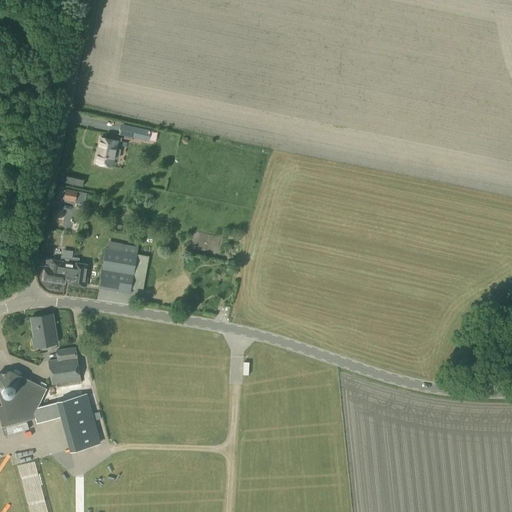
[(136,127),(134,138),(149,141),(151,130),(136,127)]
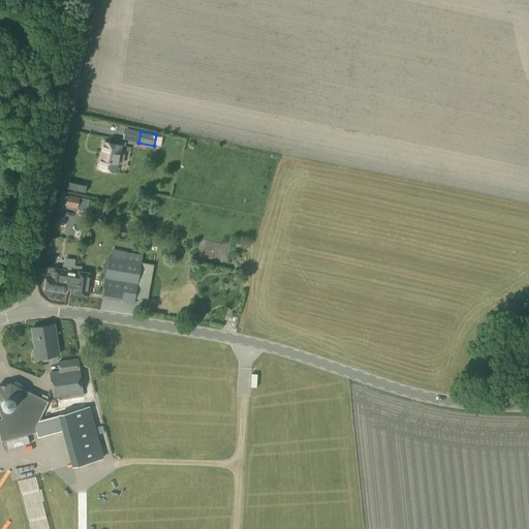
[(122,164),(124,156),(120,155),(122,146),(103,142),(97,168),(116,173),(118,163),(122,164)]
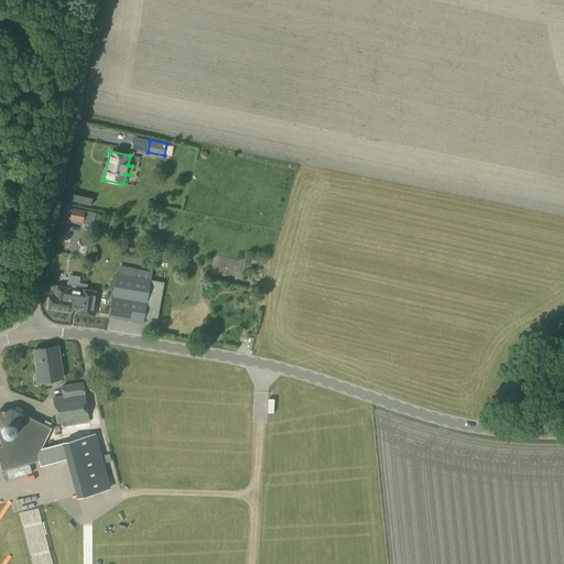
[(97,213),(73,208),(69,221),(83,224),(94,226),(97,213)]
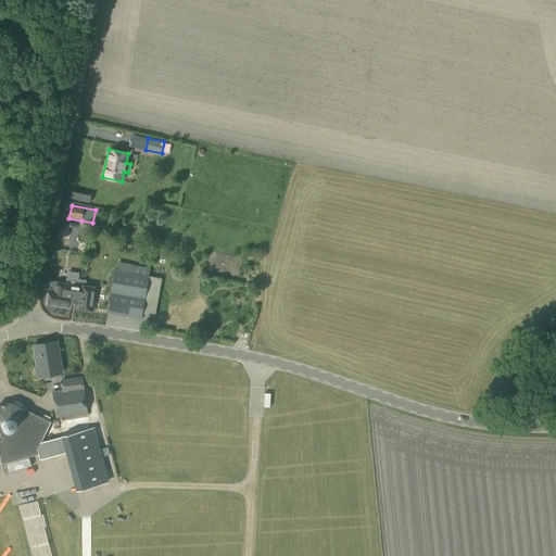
[(173,273),(182,273),(182,260),(172,260),(173,273)]
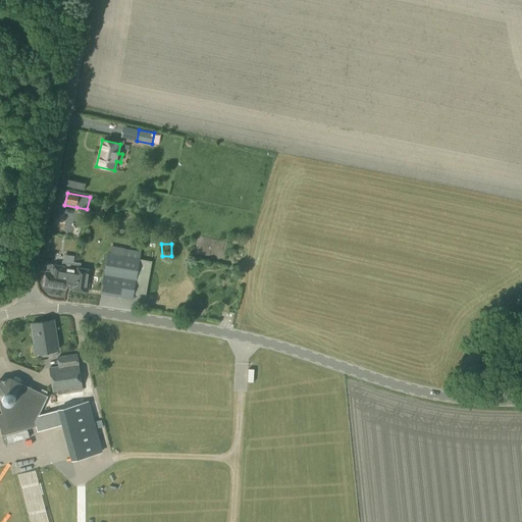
[(184,258),(193,261),(196,252),(187,249),(184,258)]
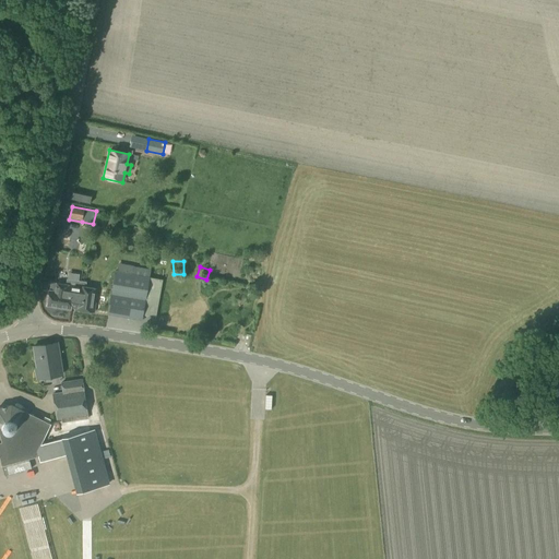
[(142,321),(150,278),(116,272),(108,313),(142,321)]
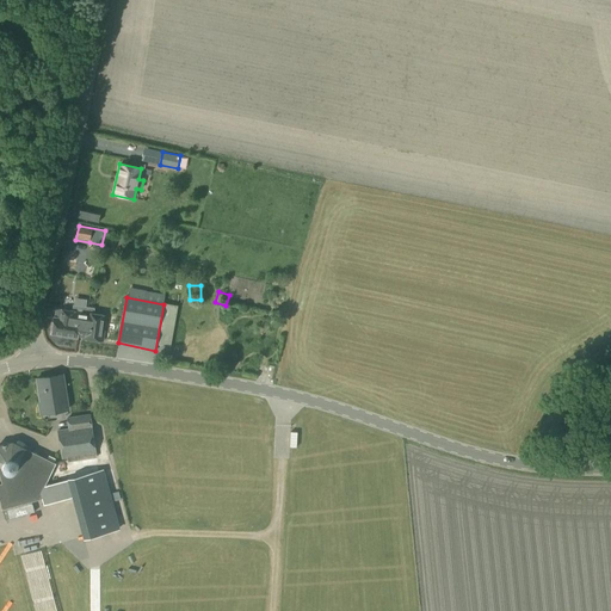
[(87,314),(87,308),(88,301),(74,298),(73,306),(72,312),(56,309),(55,318),(54,318),(51,335),(78,338),(79,333),(84,334),(87,314)]
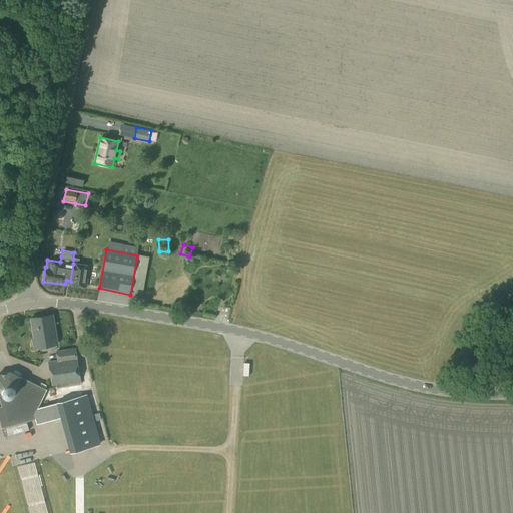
[(147,267),(149,254),(138,252),(136,265),(147,267)]
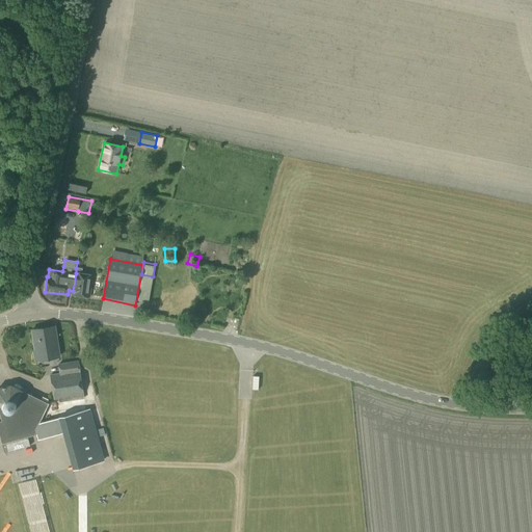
[(73,291),(72,295),(90,298),(94,275),(81,274),(82,268),(76,268),(76,273),(73,291)]
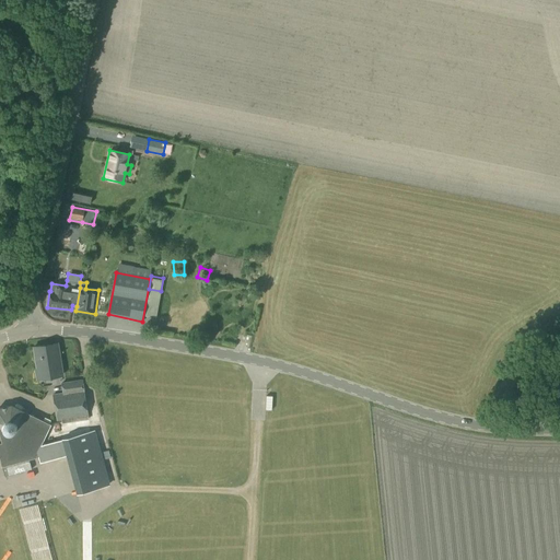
[(37,381),(62,376),(58,343),(34,348),(38,371),(35,372),(37,381)]
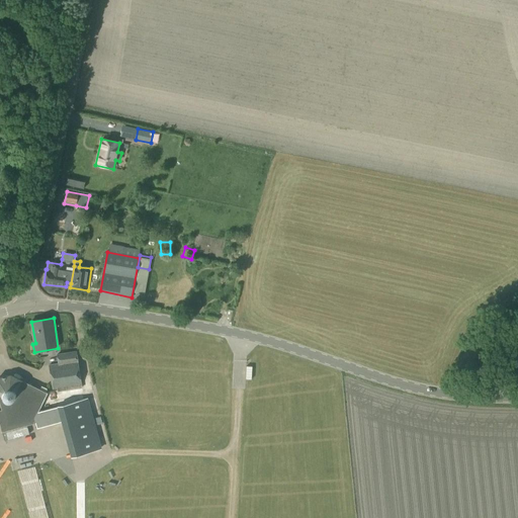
[(82,389),(81,384),(76,351),(57,354),(58,363),(50,365),(53,389),(57,387),(58,392),(82,389)]
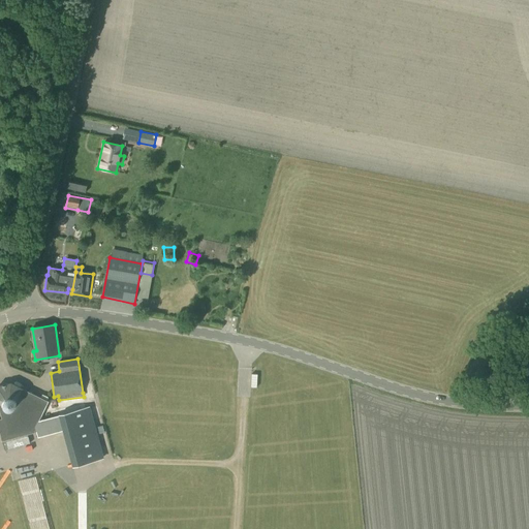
[(0,419),(0,434),(4,450),(30,443),(27,435),(37,432),(36,428),(39,421),(49,403),(22,390),(22,389),(11,383),(0,385),(0,411),(2,419),(0,419)]
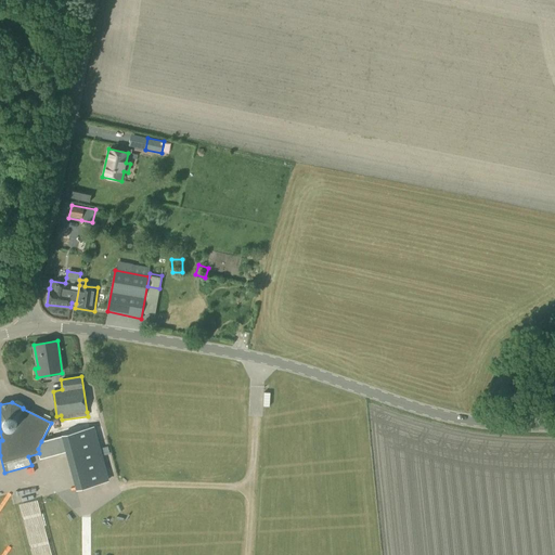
[(41,441),(38,449),(39,453),(38,453),(40,459),(65,451),(76,490),(108,480),(94,427),(41,441)]
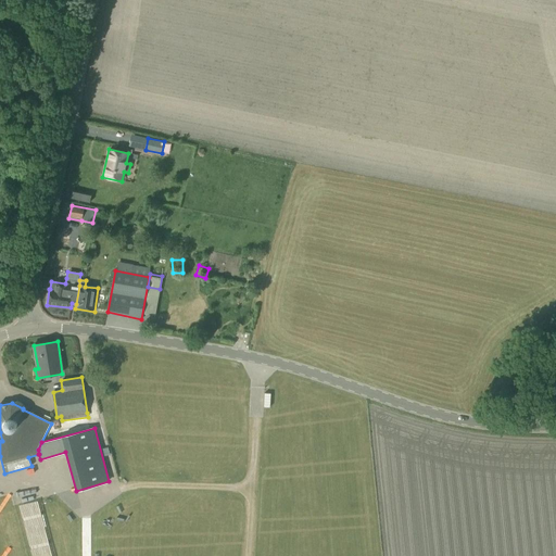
[(21,479),(23,487),(33,483),(32,477),(21,479)]
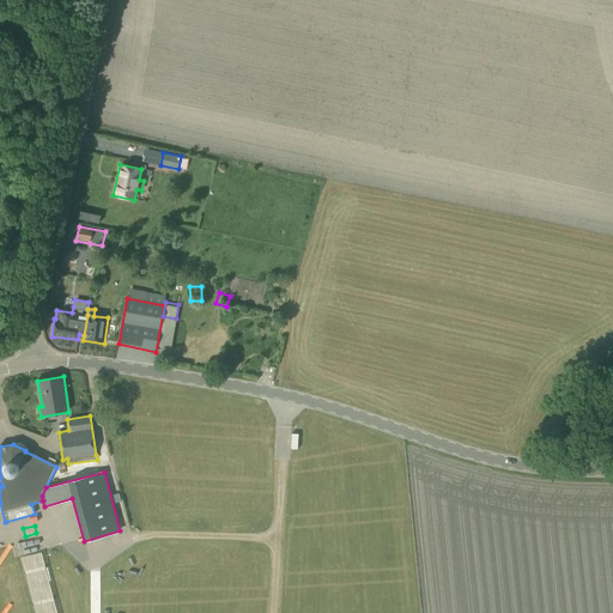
[(34,562),(42,559),(40,546),(31,548),(34,562)]
